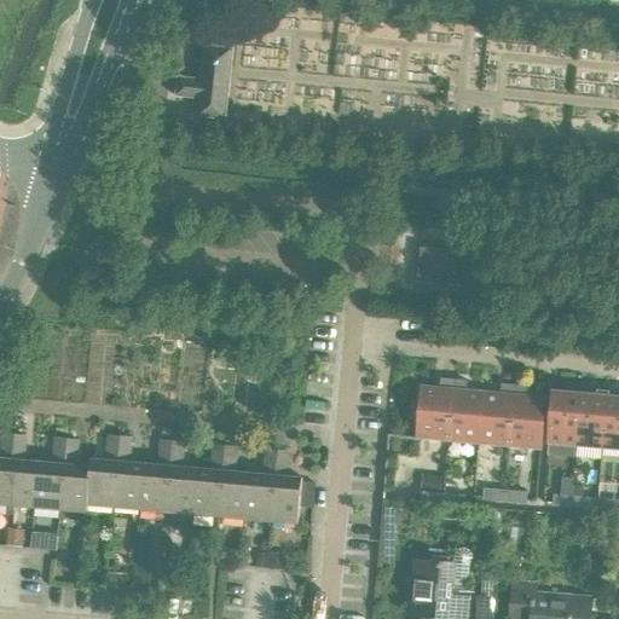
[(226,117),(235,48),(206,46),(202,79),(178,76),(178,82),(175,97),(202,99),(200,114),(200,117),(226,121),(226,117)]
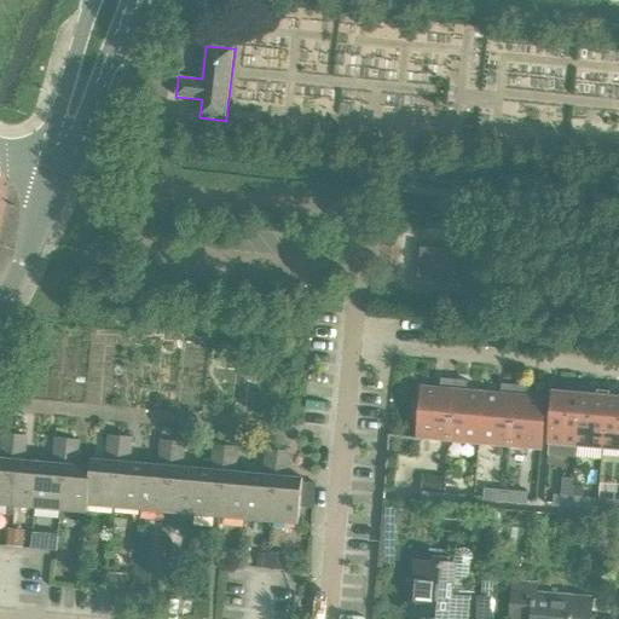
[(467,282),(469,252),(421,248),(418,278),(467,282)]
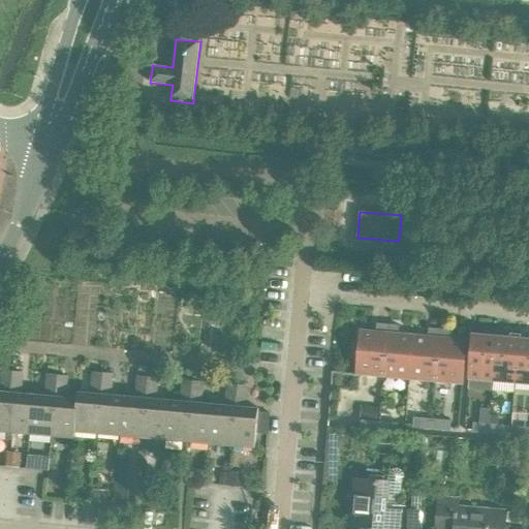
[(383,377),(389,324),(377,323),(376,333),(361,332),(359,345),(354,345),(354,354),(359,355),(356,375),(383,377)]
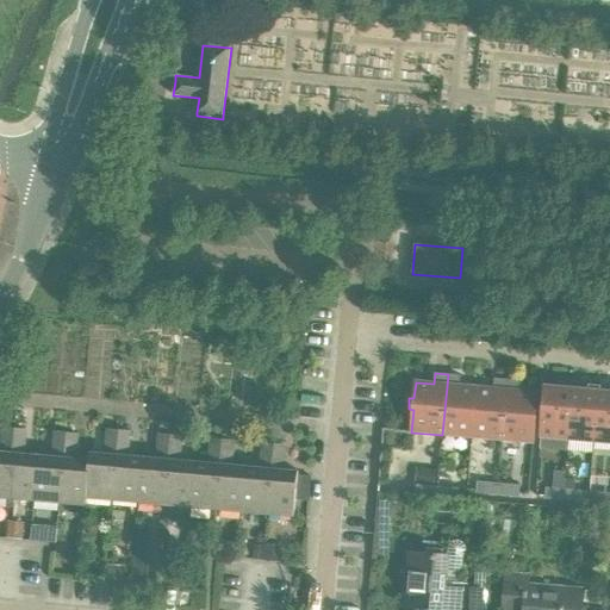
[(472,437),(477,387),(459,386),(460,375),(448,374),(442,435),(472,437)]
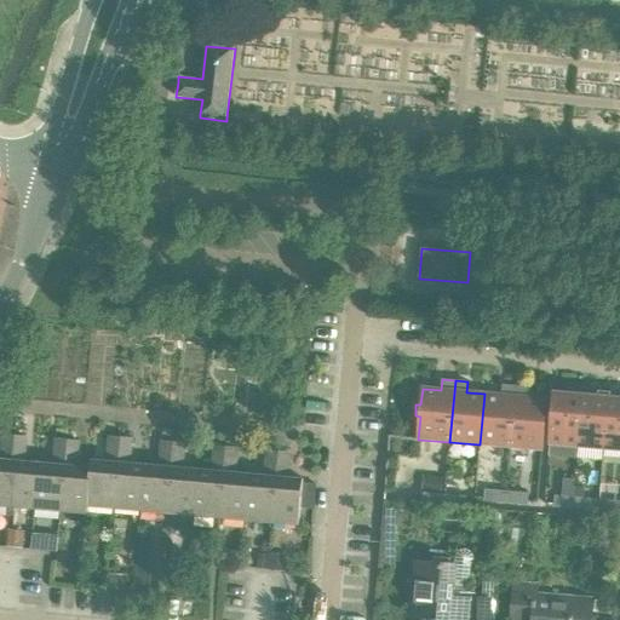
[(510,447),(516,385),(503,384),(501,396),(484,394),(480,445),(510,447)]
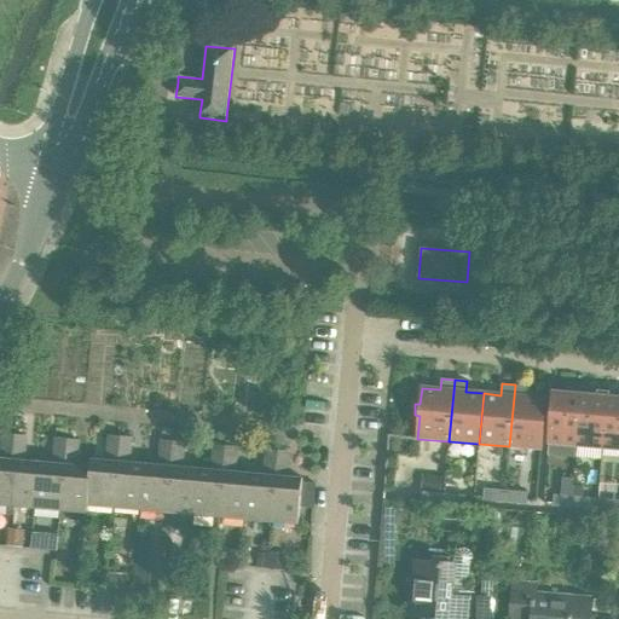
[(541,450),(545,399),(527,398),(527,386),(515,385),(509,446),(541,450)]
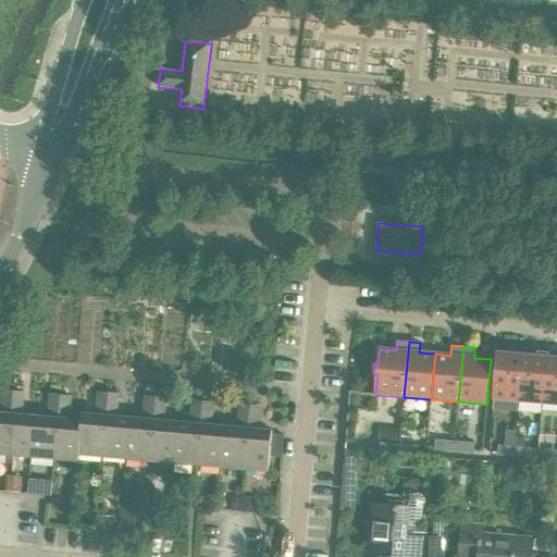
[(518,410),(519,398),(523,347),(510,346),(510,351),(497,350),(493,408),(518,410)]
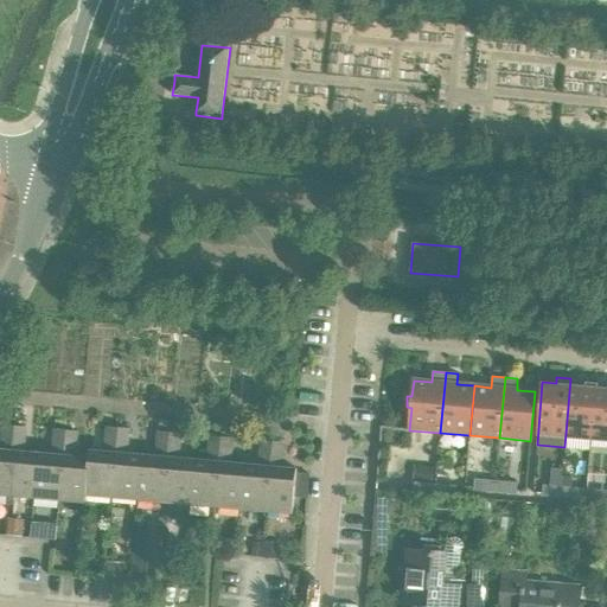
[(590,436),(595,388),(583,387),(585,381),(570,378),(566,434),(590,436)]
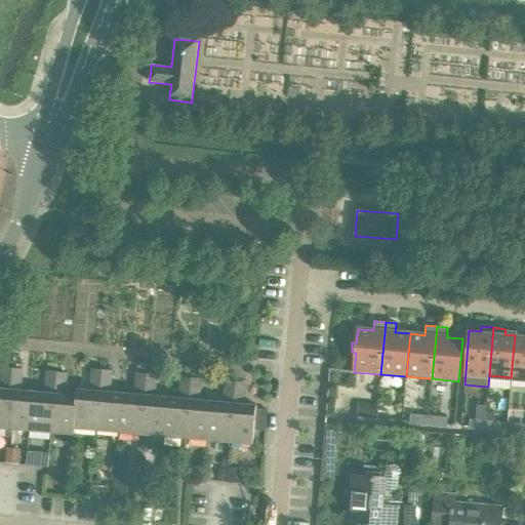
[(524,378),(524,335),(515,335),(511,377),(524,378)]
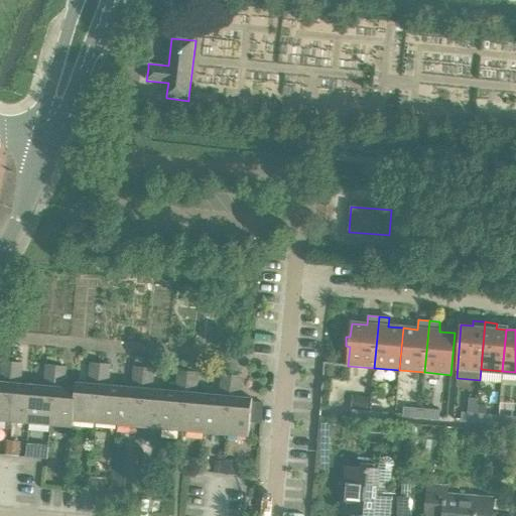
[(0,419),(8,420),(13,362),(2,361),(0,381),(0,380),(0,419)]
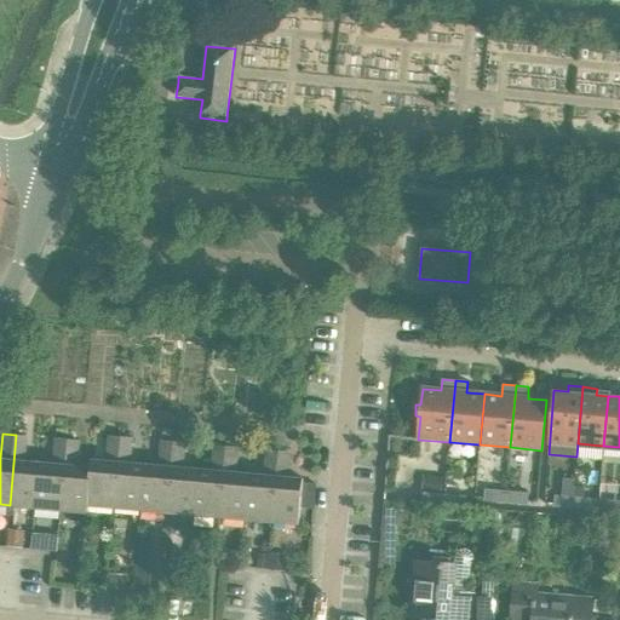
[(36,507),(40,461),(24,460),(27,435),(16,435),(10,505),(36,507)]
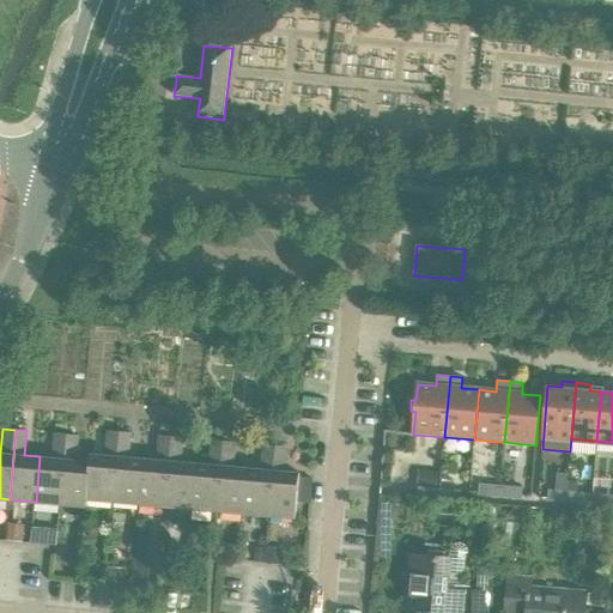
[(114,502),(120,432),(108,431),(105,455),(91,454),(91,460),(92,460),(89,499),(114,502)]
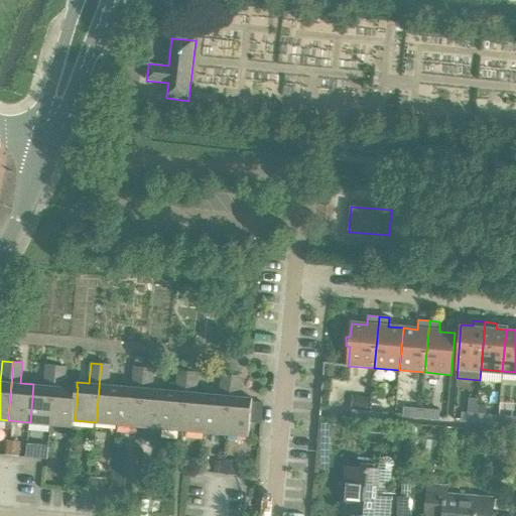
[(51,424),(57,365),(46,364),(44,385),(33,384),(30,422),(51,424)]
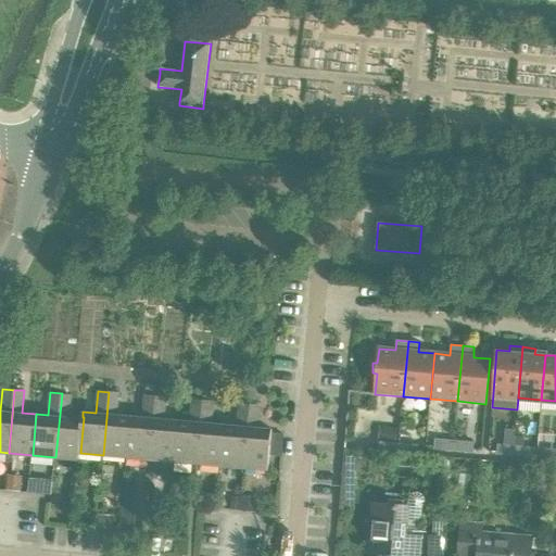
[(127,456),(130,416),(117,415),(119,392),(109,392),(103,455),(127,456)]
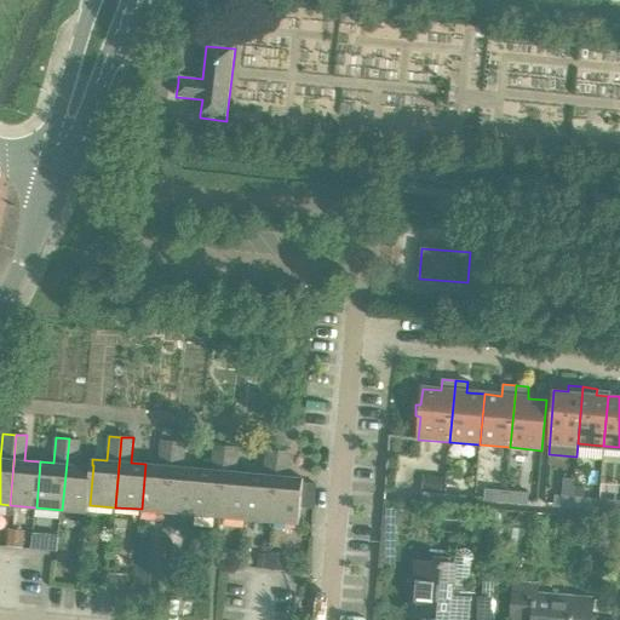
[(89,512),(90,505),(93,465),(92,465),(78,464),(80,440),(69,438),(62,510),(89,512)]
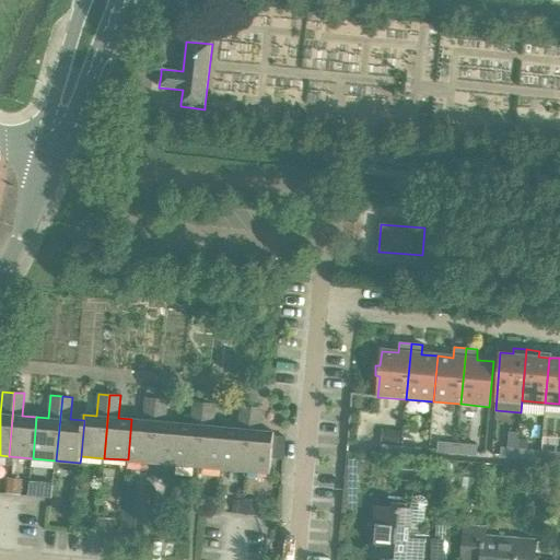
[(152,462),(158,398),(147,398),(144,420),(131,419),(128,459),(152,462)]
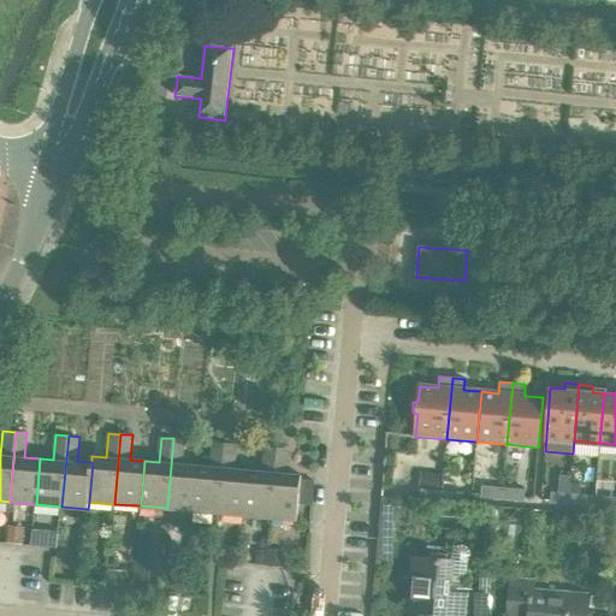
[(193,510),(197,465),(183,463),(185,439),(173,438),(167,508),(193,510)]
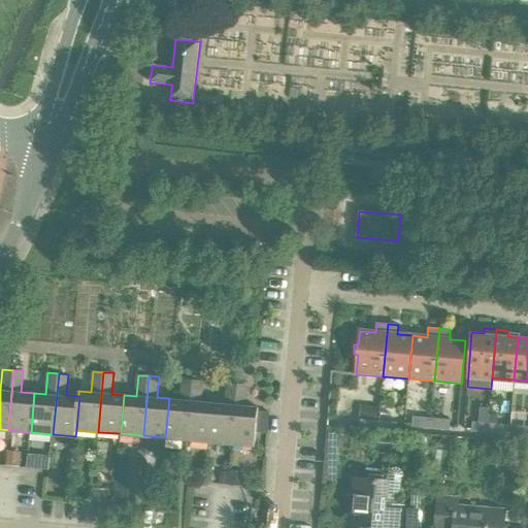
[(188,439),(193,380),(184,378),(182,400),(169,398),(165,437),(188,439)]
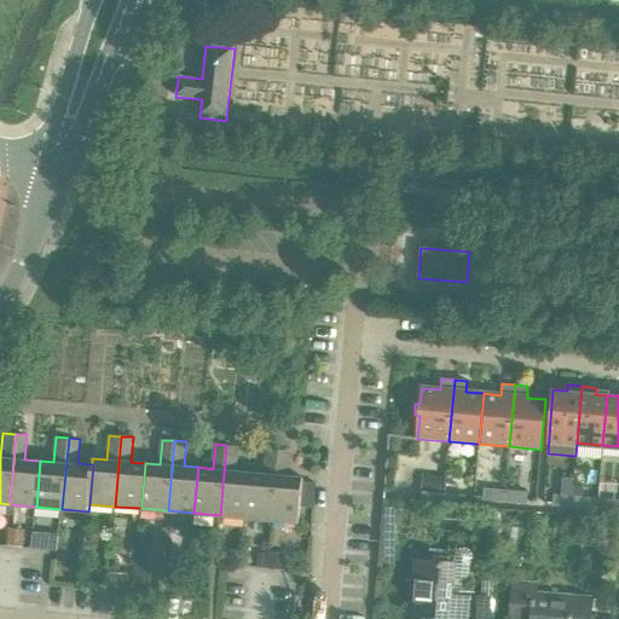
[(247,518),(250,472),(237,470),(239,446),(226,445),(220,515),(247,518)]
